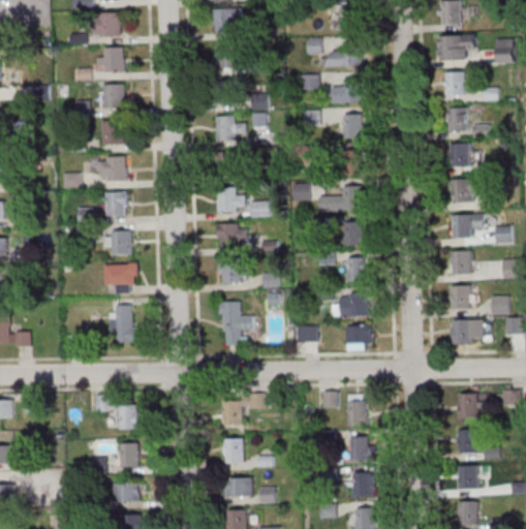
[(438,0),(439,25),(460,25),(460,0),(438,0)]
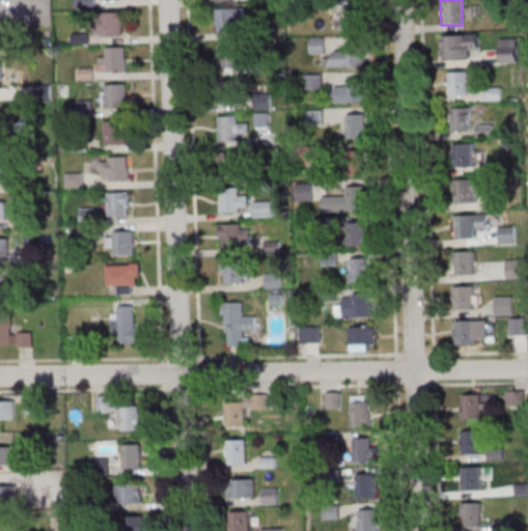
[(338,30),(360,30),(360,7),(338,7),(338,30)]
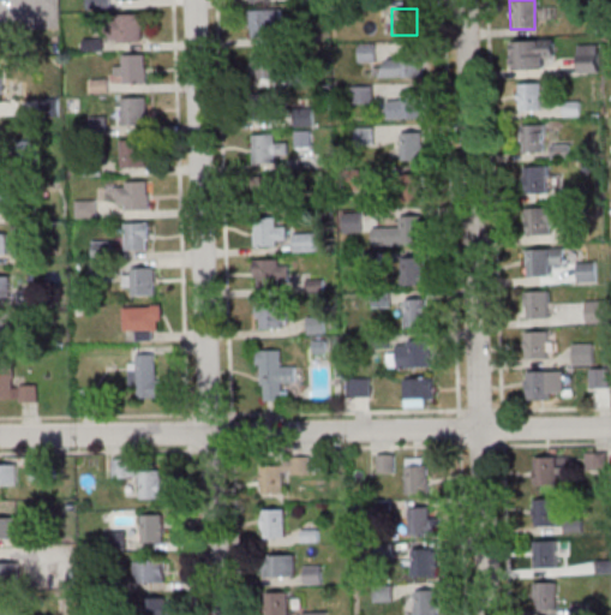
[(279,10),(246,10),(246,36),(279,36),(279,10)]
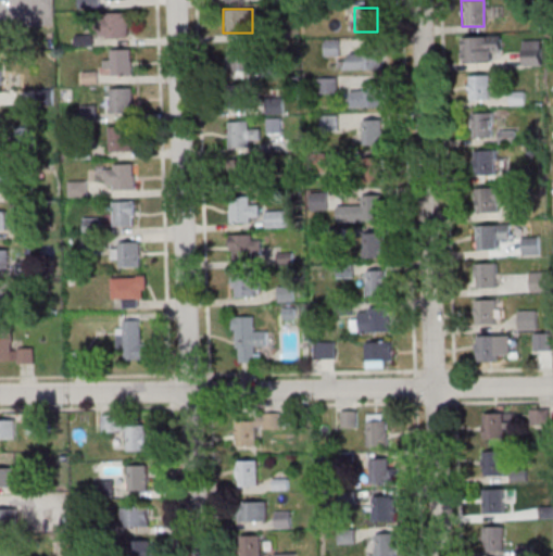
[(128,13),(101,13),(101,38),(128,38),(128,13)]
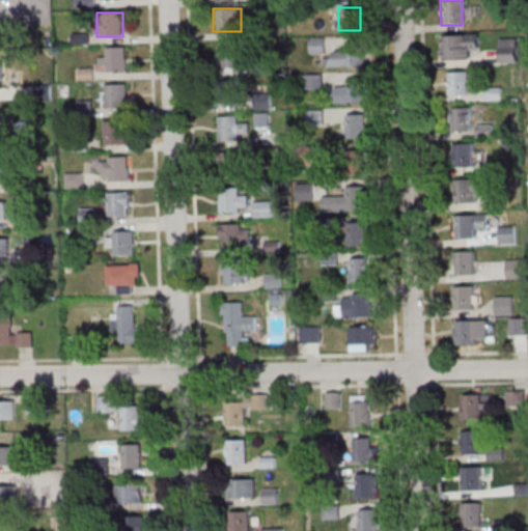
[(477,51),(477,36),(441,36),(441,61),(469,61),(469,51),(477,51)]
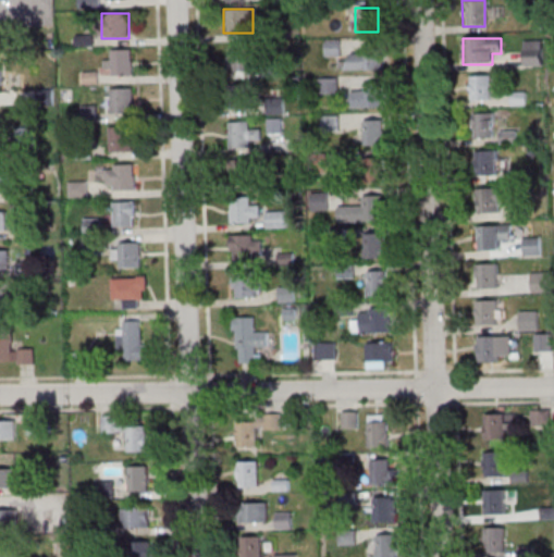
[(522,40),(522,66),(540,66),(540,40),(522,40)]
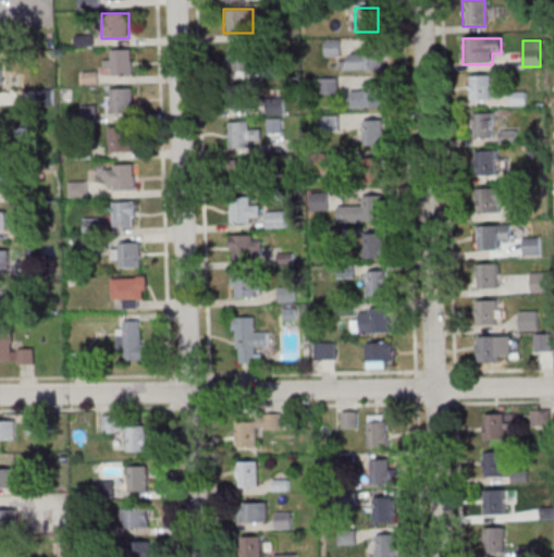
[(228,71),(251,71),(251,47),(228,47),(228,71)]
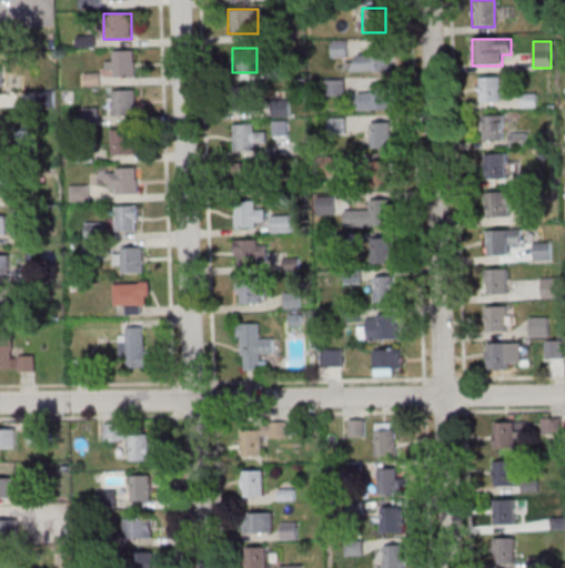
[(365,56),(351,56),(351,72),(389,72),(389,48),(365,48),(365,56)]
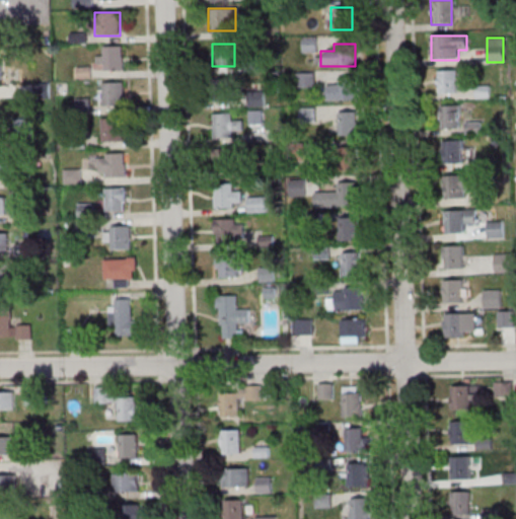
[(122,69),(122,46),(102,46),(102,57),(94,57),(94,69),(122,69)]
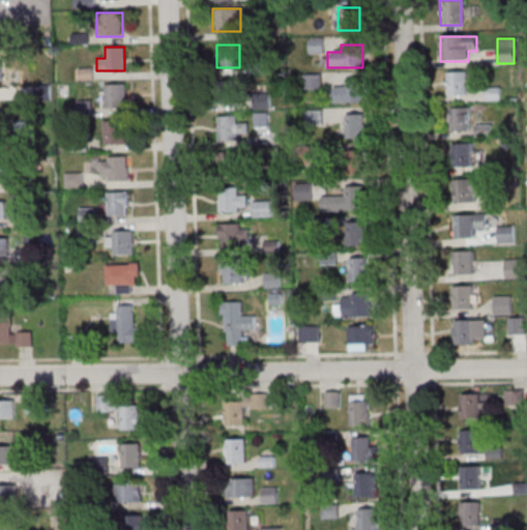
[(445,72),(445,96),(465,96),(465,72),(445,72)]
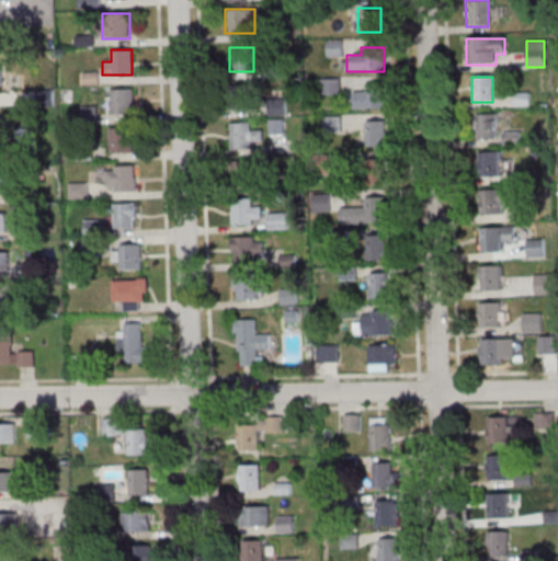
[(319,95),(337,95),(337,80),(319,80),(319,95)]
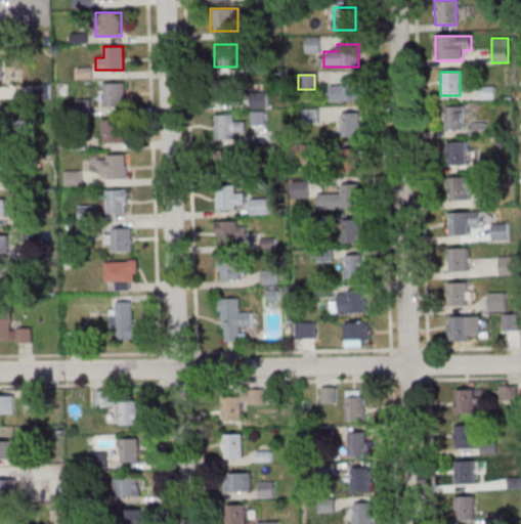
[(338,87),(327,87),(326,101),(359,102),(360,79),(339,78),(338,87)]
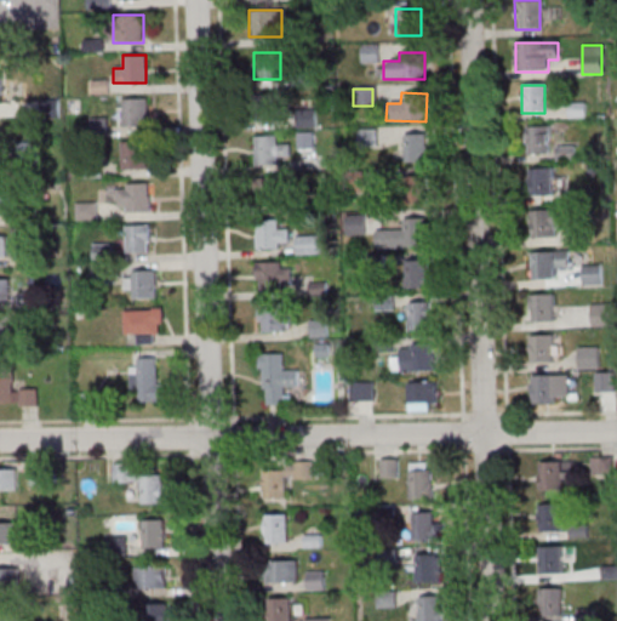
[(252,95),(252,120),(286,120),(286,95),(252,95)]
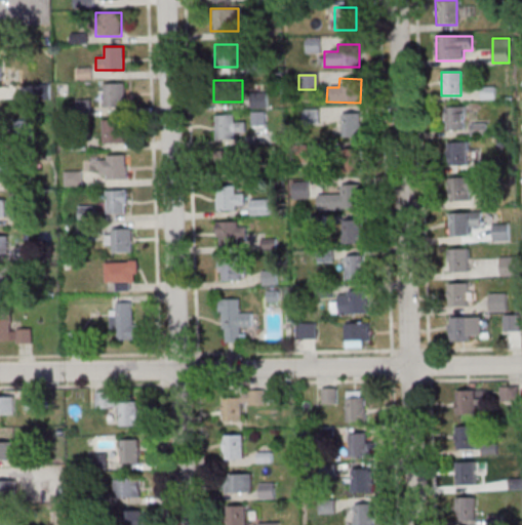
[(123,84),(102,84),(102,108),(123,108),(123,84)]
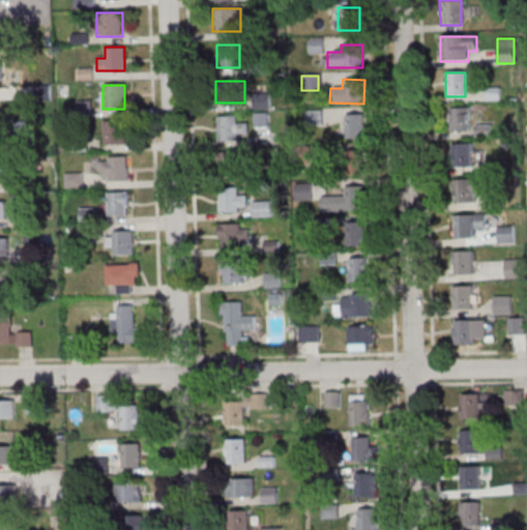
[(448,108),(448,131),(468,131),(468,108),(448,108)]
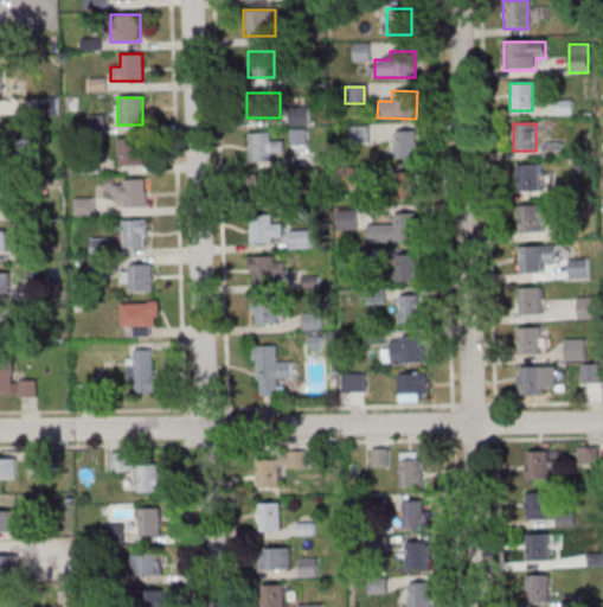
[(247,160),(281,160),(281,133),(247,133),(247,160)]
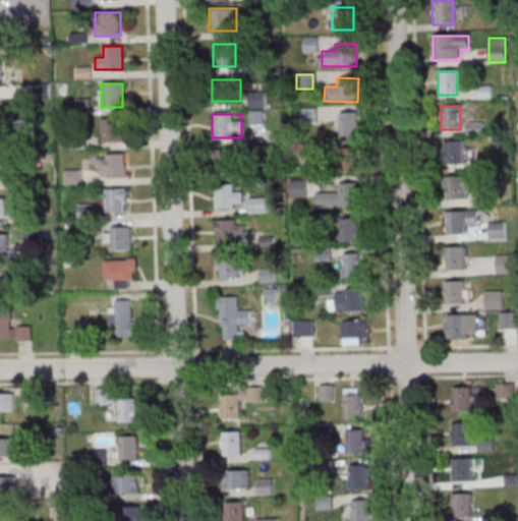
[(355,135),(355,114),(338,114),(338,135),(355,135)]
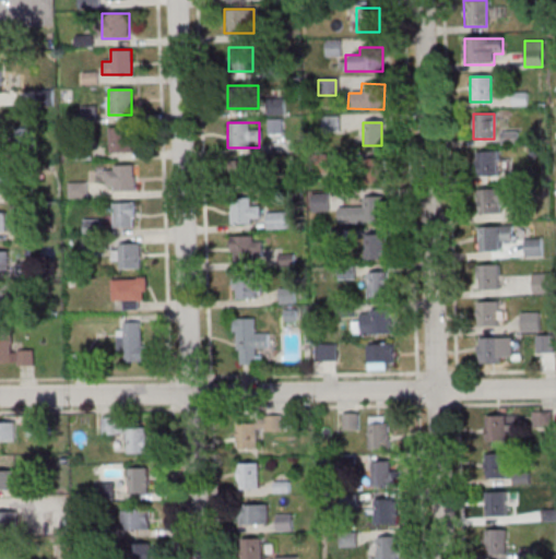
[(107,127),(107,152),(131,152),(131,127),(107,127)]
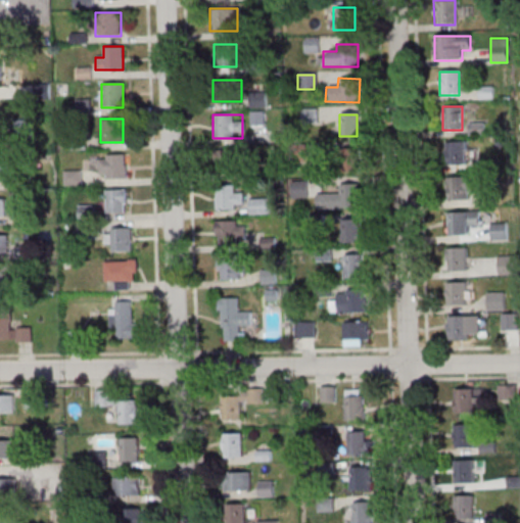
[(445,140),(445,164),(465,164),(465,140),(445,140)]
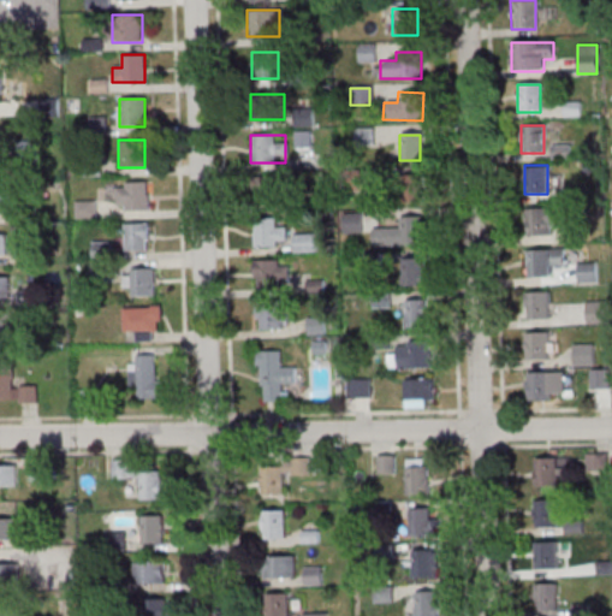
[(283,176),(251,176),(251,202),(283,202),(283,176)]
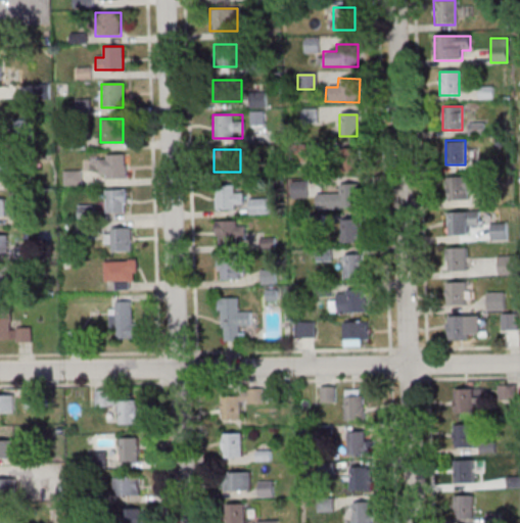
[(344,170),(356,170),(356,152),(344,152),(344,170)]
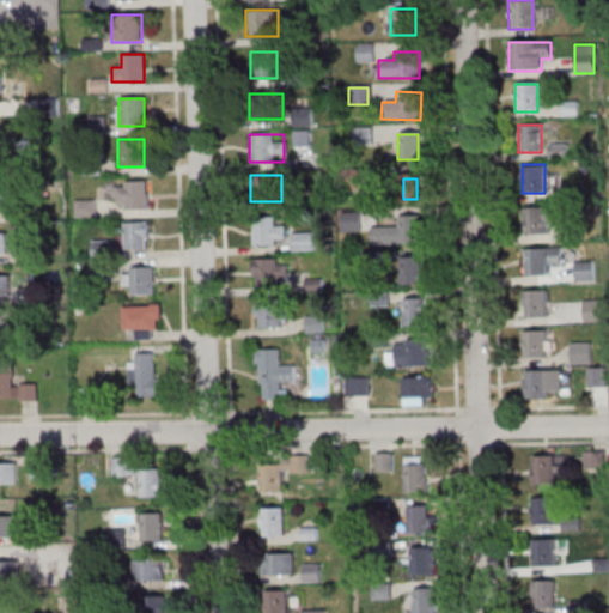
[(115,210),(145,210),(145,181),(115,181),(115,210)]
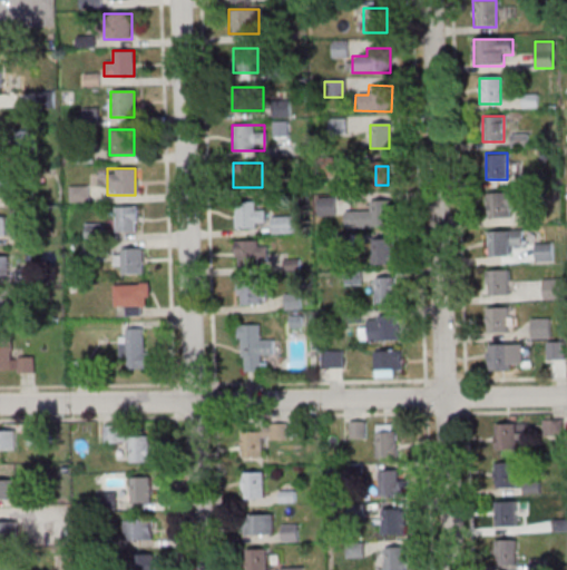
[(69,200),(86,200),(86,187),(69,187),(69,200)]
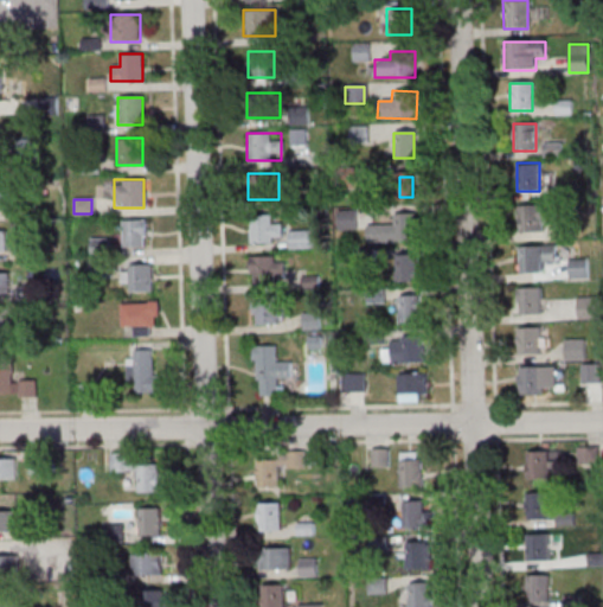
[(517,232),(540,232),(540,219),(558,219),(558,205),(517,205),(517,232)]
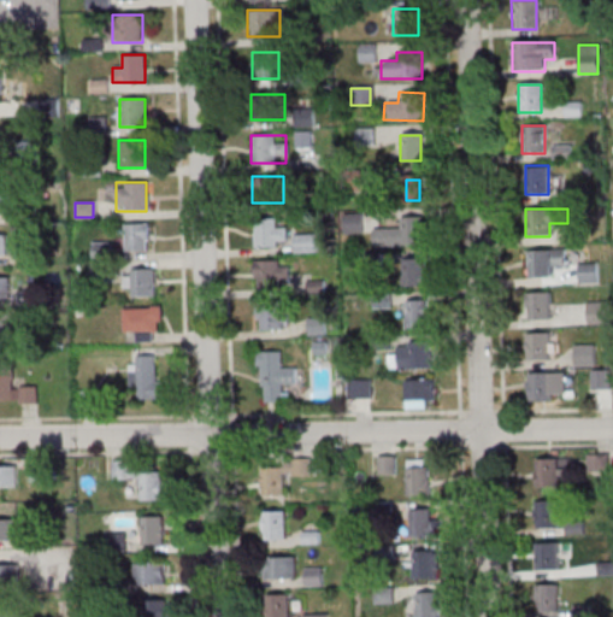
[(359,233),(359,215),(346,215),(346,233),(359,233)]
